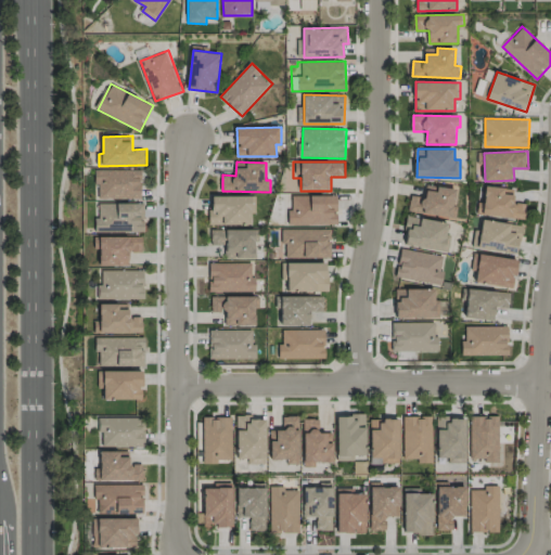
[(143,170),(100,169),(99,198),(143,198),(143,170)]
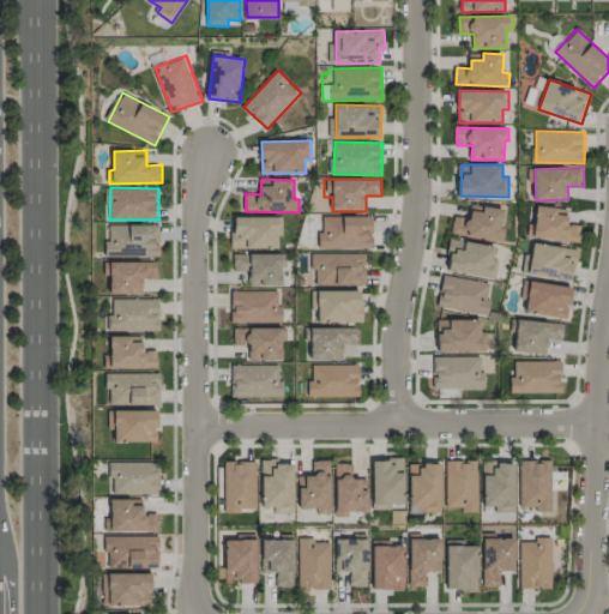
[(453,235),(505,242),(510,209),(474,204),(471,218),(456,216),(453,235)]
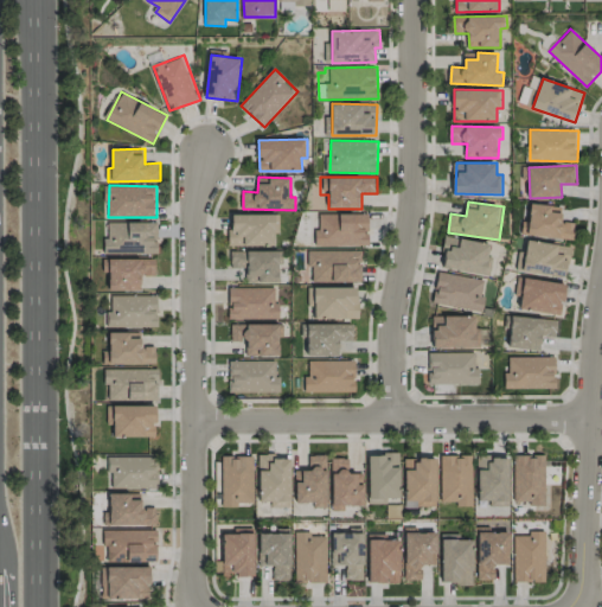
[(529,236),(575,238),(576,222),(562,222),(563,205),(530,204),(529,236)]
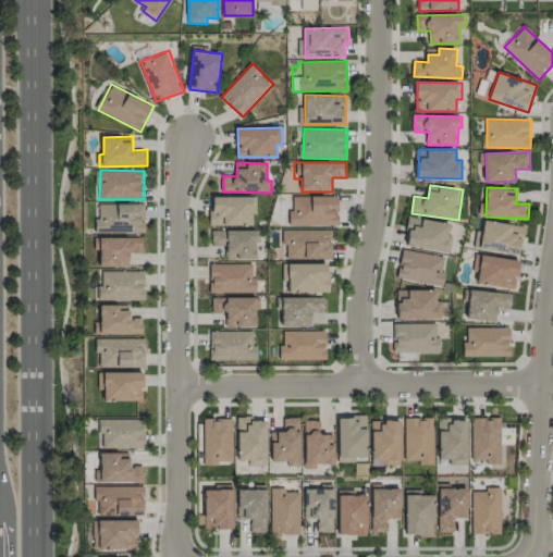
[(212,225),(253,225),(253,213),(258,213),(258,197),(212,196),(212,225)]
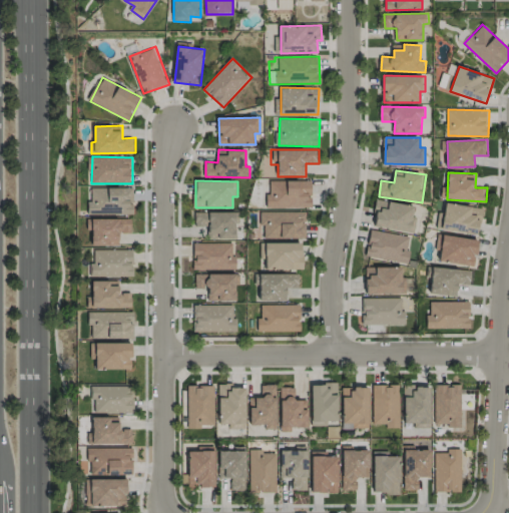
[(313,180),(271,181),(271,193),(267,193),(268,207),(314,207),(313,197),(313,180)]
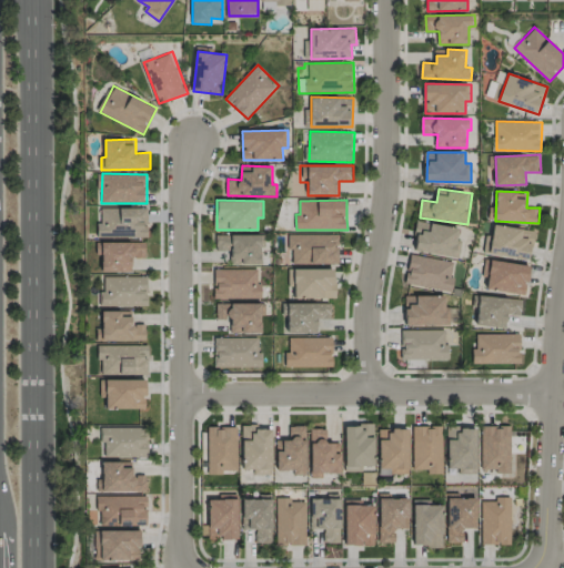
[(99,237),(149,237),(149,208),(103,209),(104,222),(99,222),(99,237)]
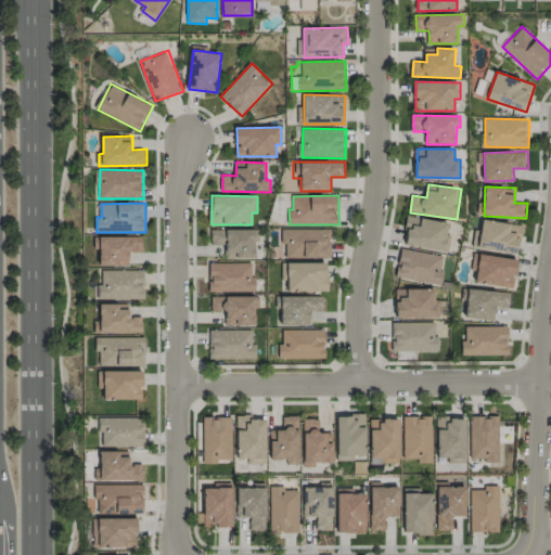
[(406,246),(449,250),(451,222),(420,219),(420,217),(409,216),(406,246)]
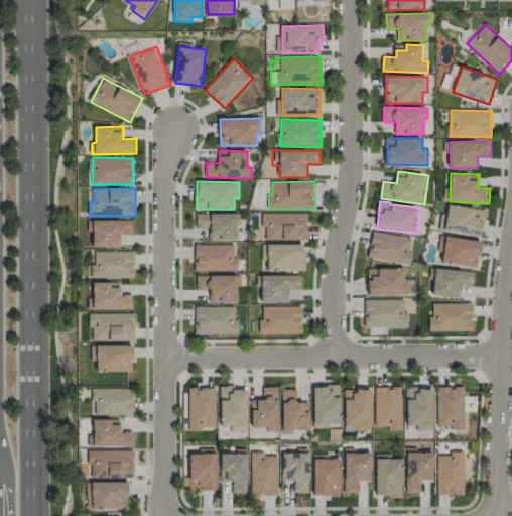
[(445,231),(483,235),(486,209),(449,205),(445,231)]
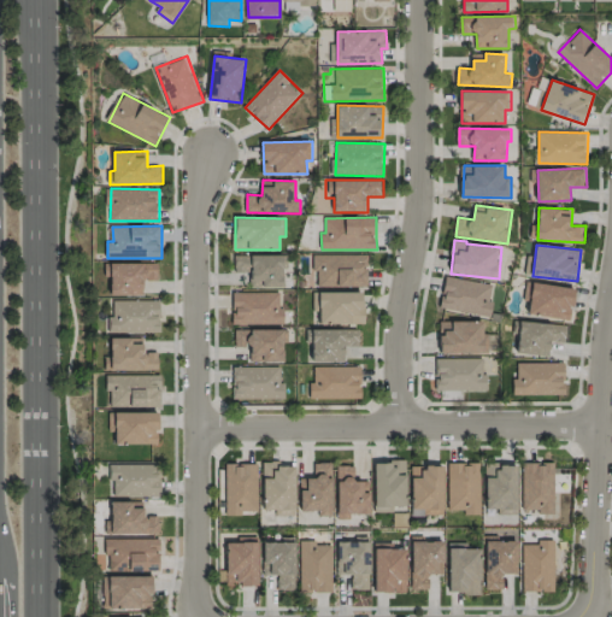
[(252,288),(287,287),(287,254),(236,256),(237,274),(252,272),(252,288)]
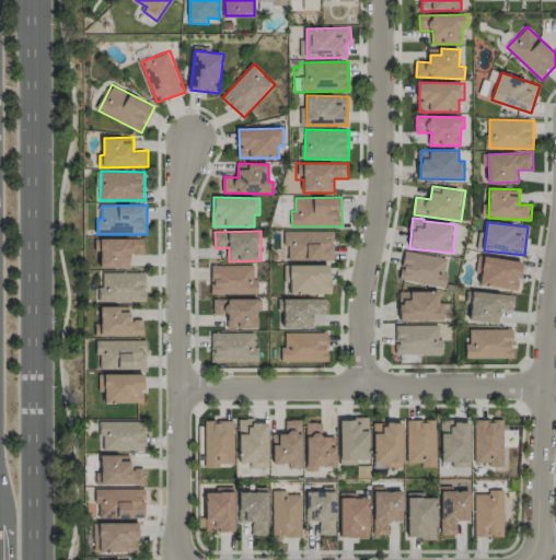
[(336,232),(286,231),(286,246),(290,246),(290,260),(336,260),(336,232)]
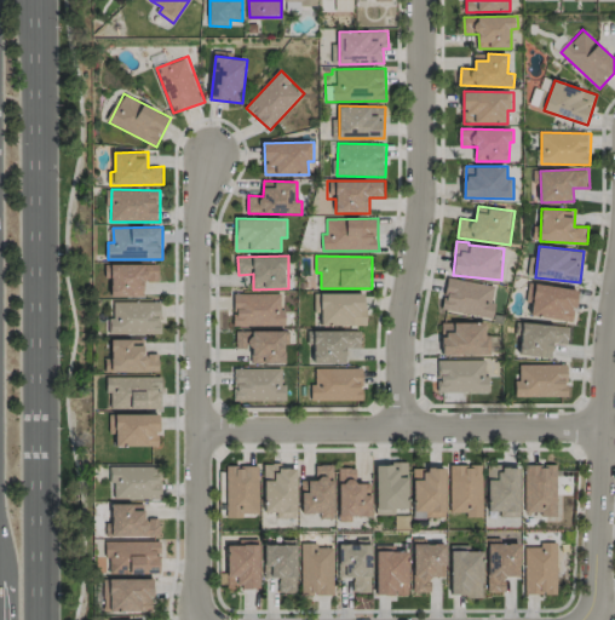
[(161,265),(113,264),(113,297),(145,297),(145,281),(160,281),(161,265)]
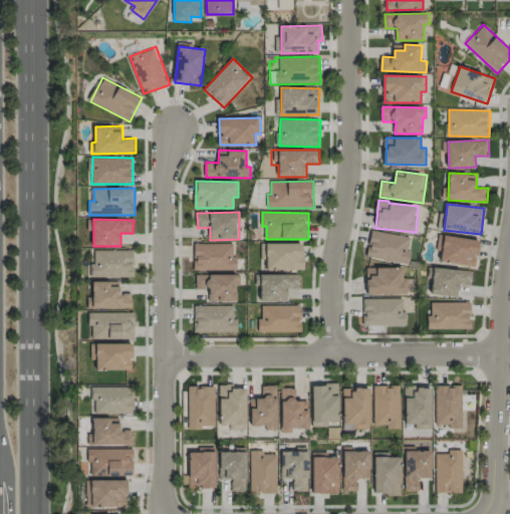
[(414,237),(372,230),(367,256),(409,264),(414,237)]
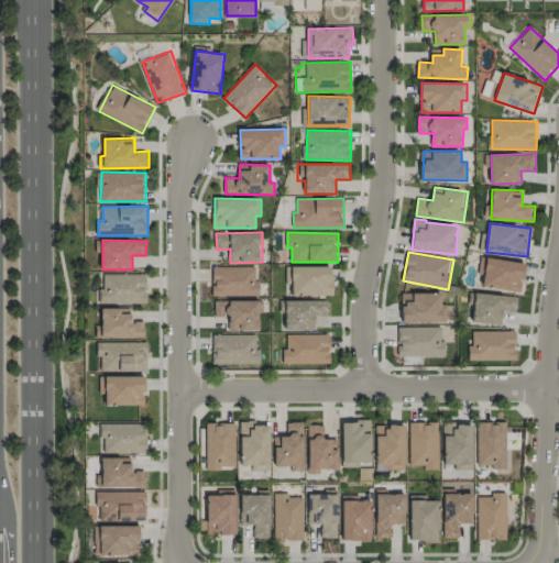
[(525,262),(486,260),(484,288),(524,290),(525,262)]
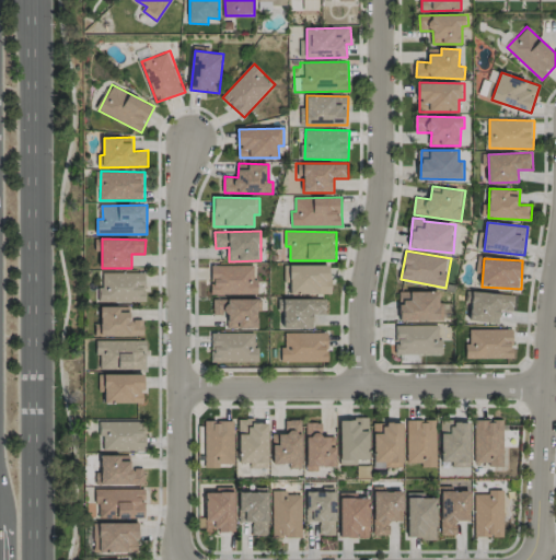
[(212,294),(259,295),(259,279),(255,279),(255,266),(212,265),(212,294)]
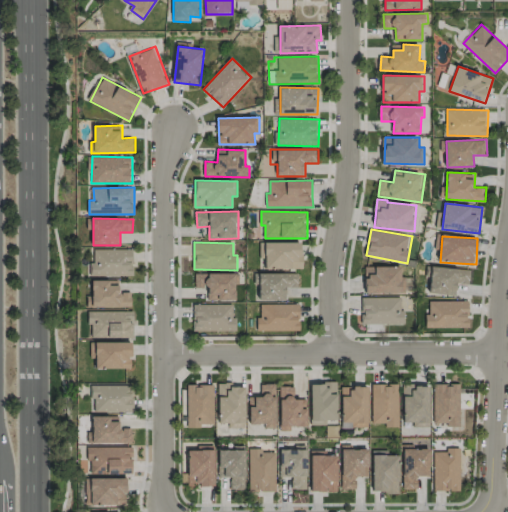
[(265,269),(304,268),(303,242),(265,243),(265,269)]
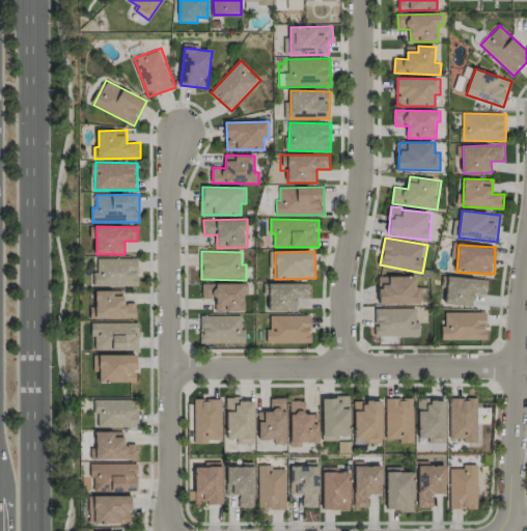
[(140,259),(98,258),(98,286),(139,287),(140,259)]
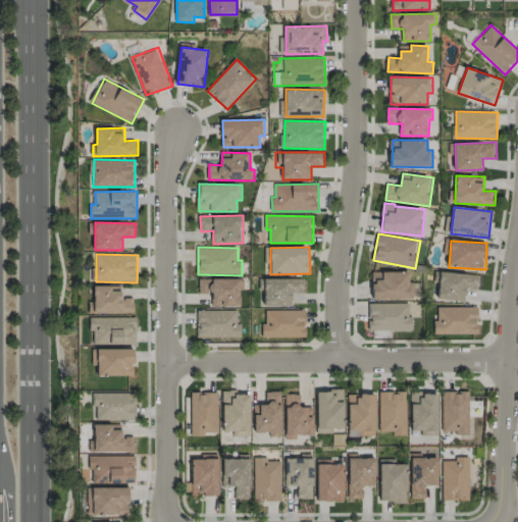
[(381,271),(374,271),(374,299),(415,299),(415,281),(410,281),(411,272),(381,271)]
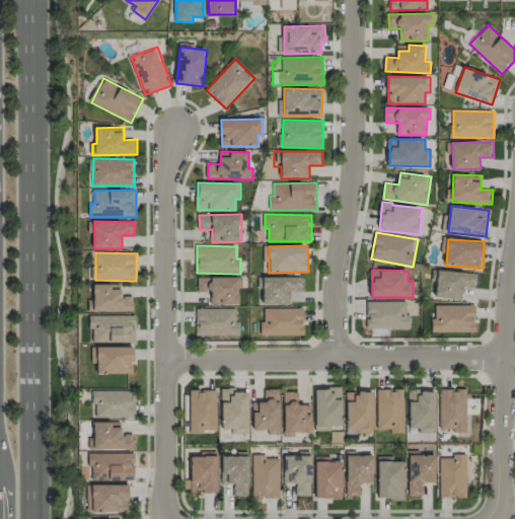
[(479,273),(438,271),(437,297),(463,299),(464,287),(477,288),(479,273)]
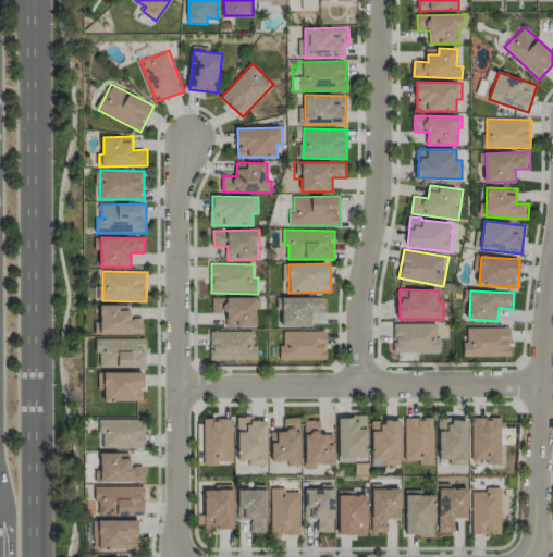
[(228,326),(260,325),(259,296),(213,298),(213,313),(228,313),(228,326)]
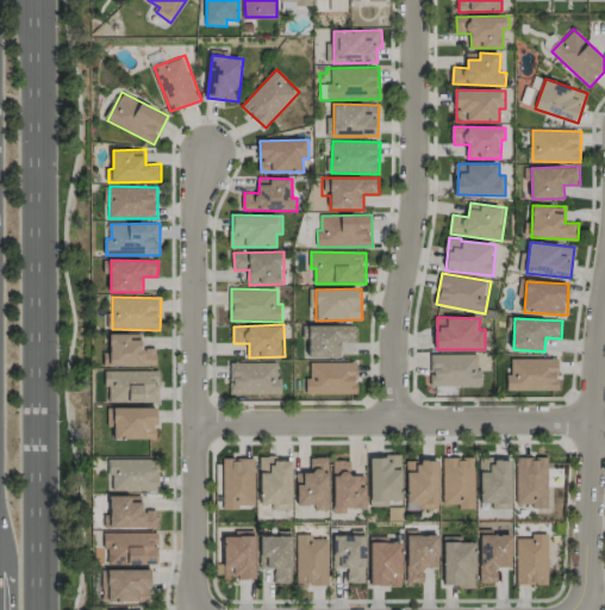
[(357,325),(311,324),(310,356),(342,358),(342,342),(356,342),(357,325)]
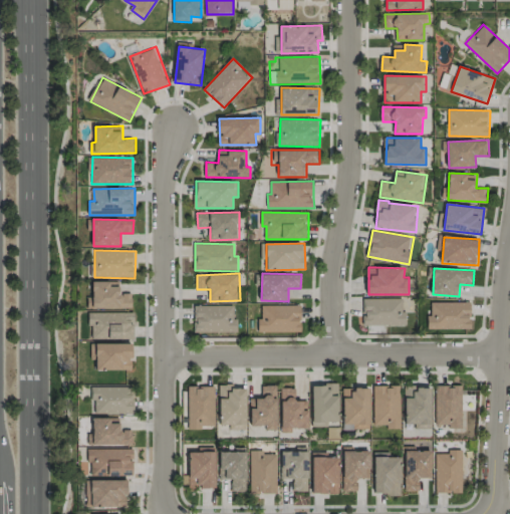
[(134,293),(120,293),(120,281),(93,281),(93,297),(89,297),(89,308),(134,307),(134,293)]
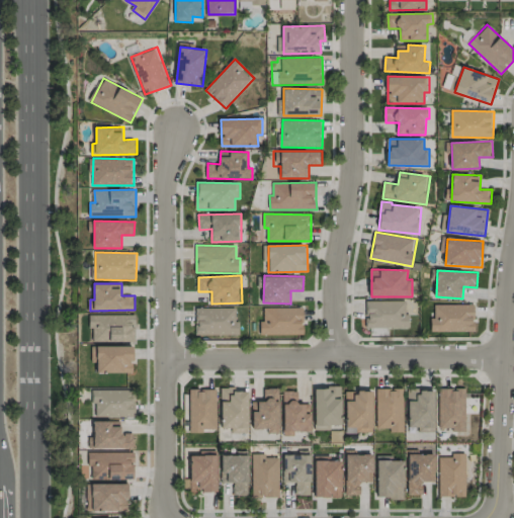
[(407,300),(367,301),(367,328),(411,328),(411,314),(407,314),(407,300)]
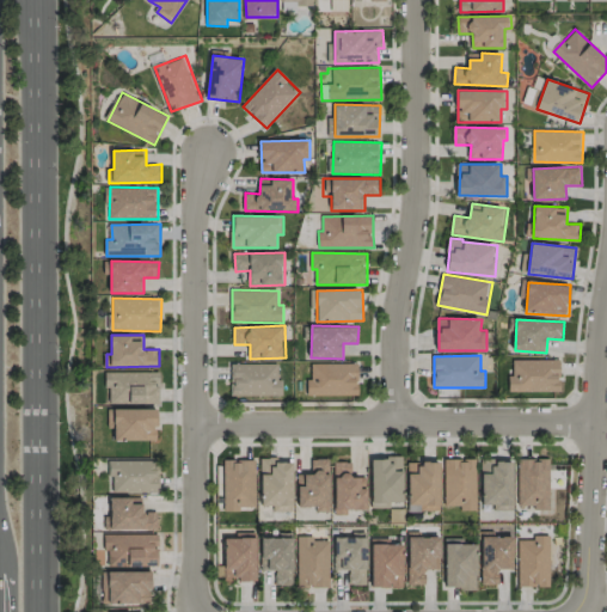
[(513,392),(562,391),(562,360),(513,360),(513,392)]
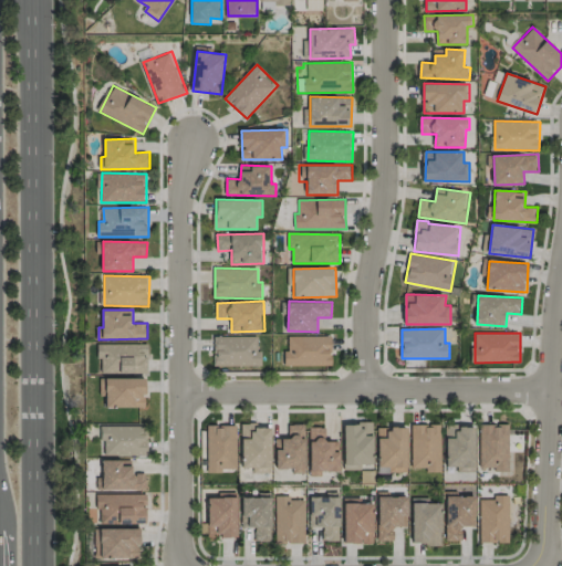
[(261,336),(216,337),(216,366),(261,366),(261,336)]
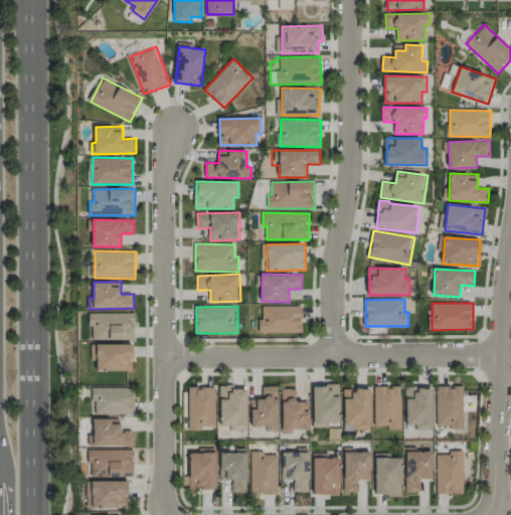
[(262,333),(303,333),(303,306),(263,306),(262,333)]
